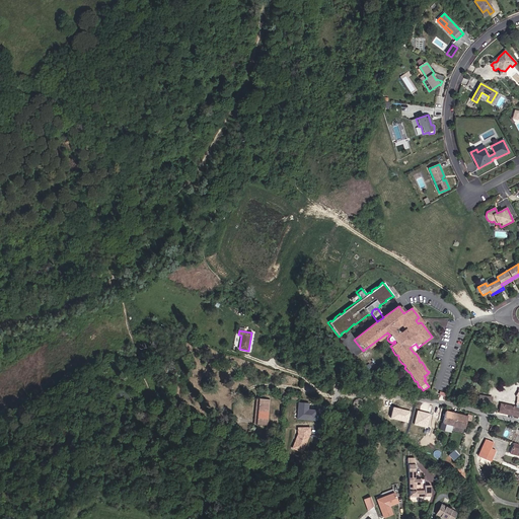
[(518,388),(518,389),(517,390),(518,391),(515,396),(517,396),(516,404),(518,404),(518,406),(516,406),(501,403),(499,413),(518,416),(518,388)]
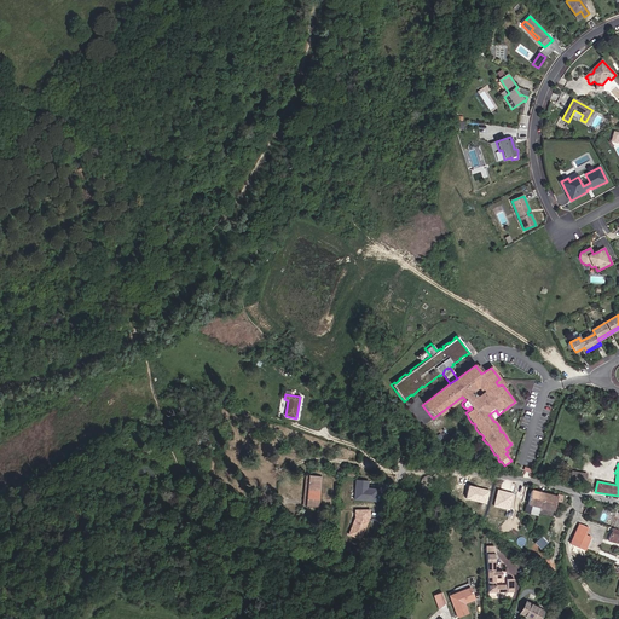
[(584,487),(585,478),(571,474),(570,484),(584,487)]
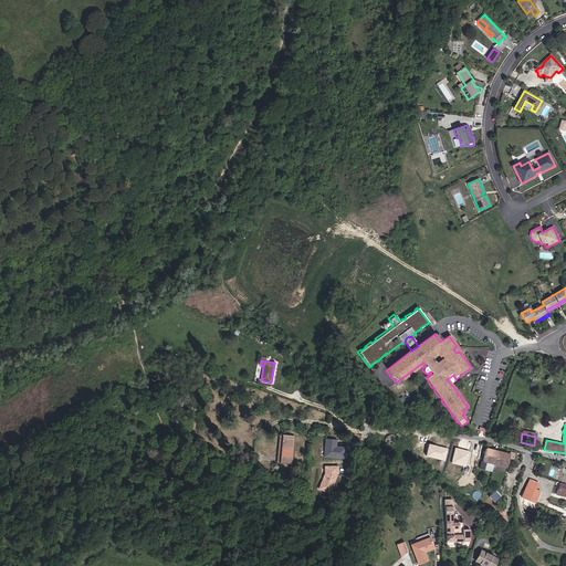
[(291,464),(294,436),(283,435),(280,463),(291,464)]
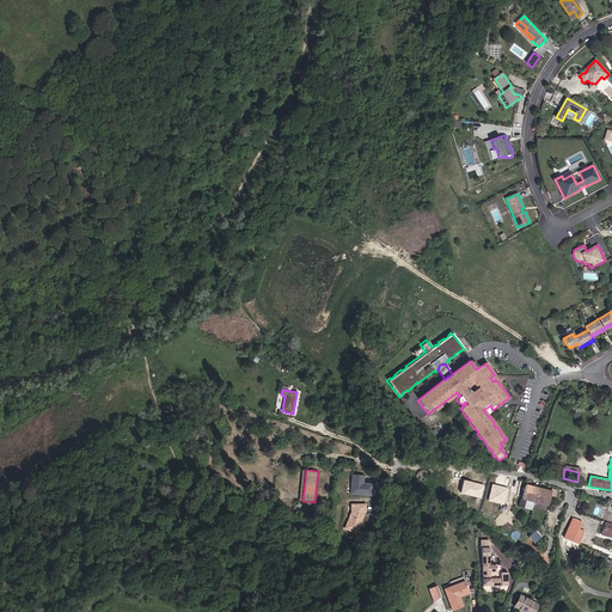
[(429,478),(428,477),(427,475),(426,473),(424,472),(422,472),(421,472),(418,472),(417,473),(416,475),(415,476),(415,478),(415,479),(415,482),(416,483),(417,484),(418,485),(421,487),(422,487),(424,485),(426,485),(427,483),(428,482),(428,481),(429,478)]
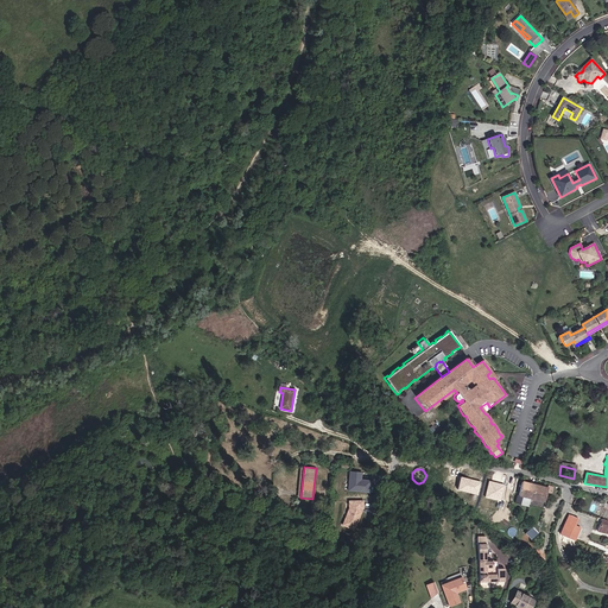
[(362,479),(362,472),(349,470),(348,489),(371,492),(371,480),(362,479)]
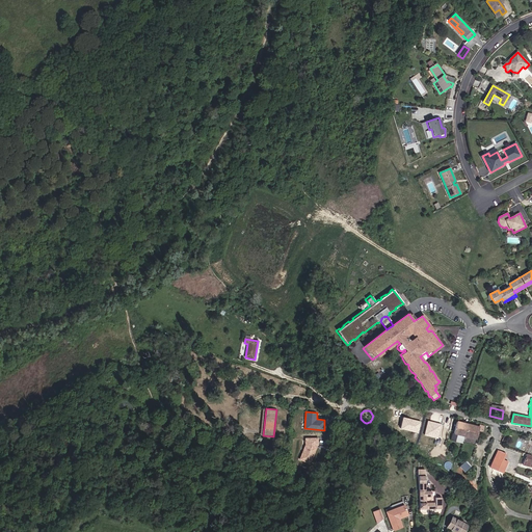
[(418,432),(422,421),(403,416),(399,427),(418,432)]
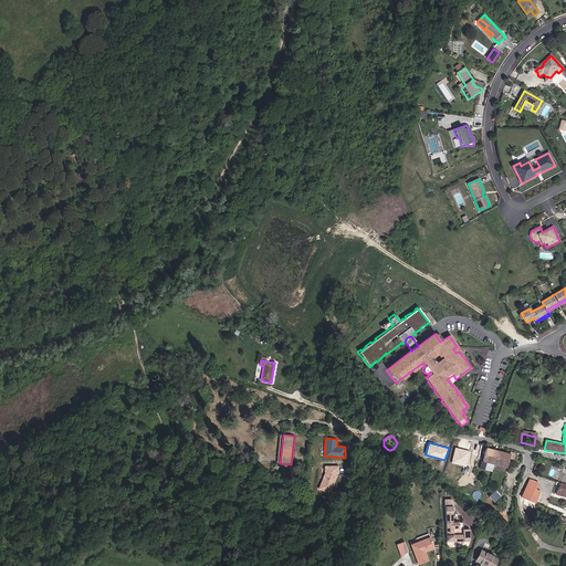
[(454,447),(451,463),(468,465),(470,450),(454,447)]
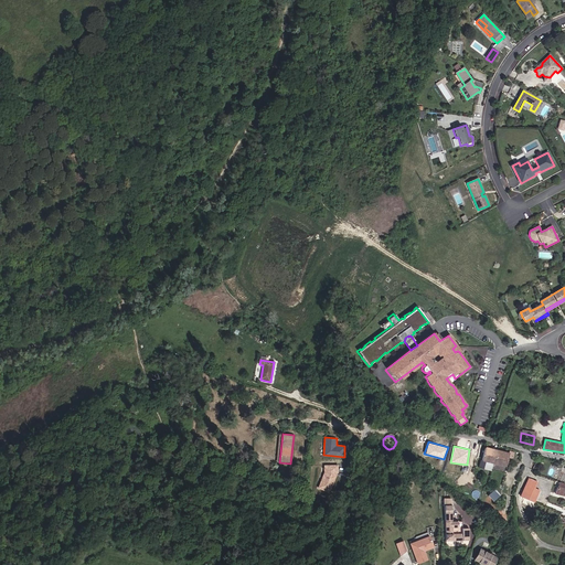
[(493,464),(497,450),(484,448),(481,460),(493,464)]
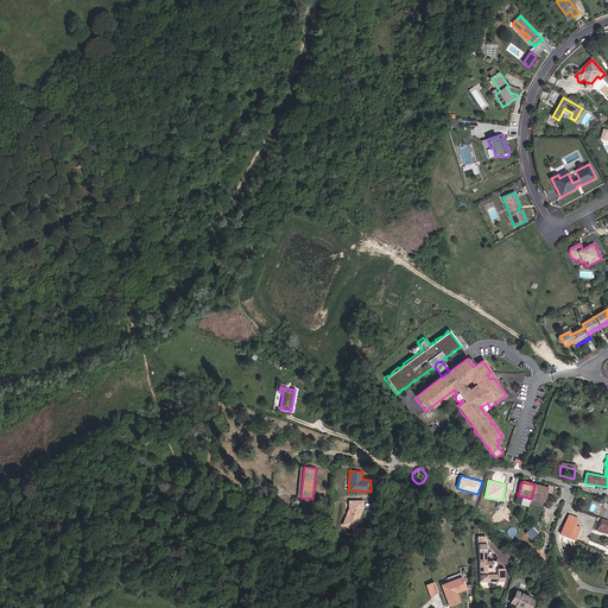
[(544,502),(548,488),(534,485),(531,499),(543,501),(544,502)]
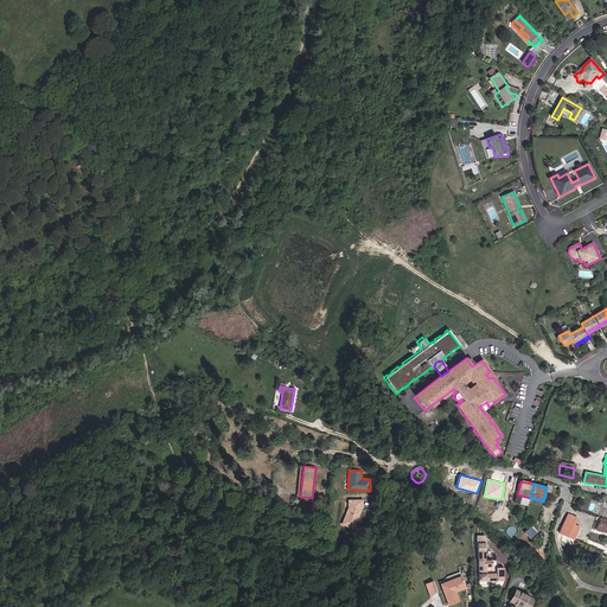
[(363,500),(350,497),(343,524),(356,528),(363,500)]
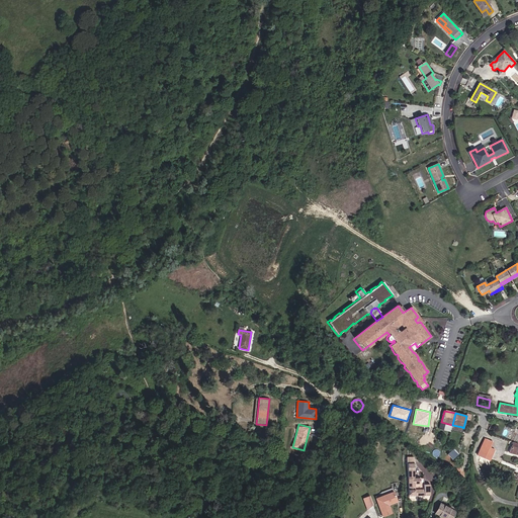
[(487,452),(492,441),(485,438),(479,452),(484,455),(486,451),(487,452)]
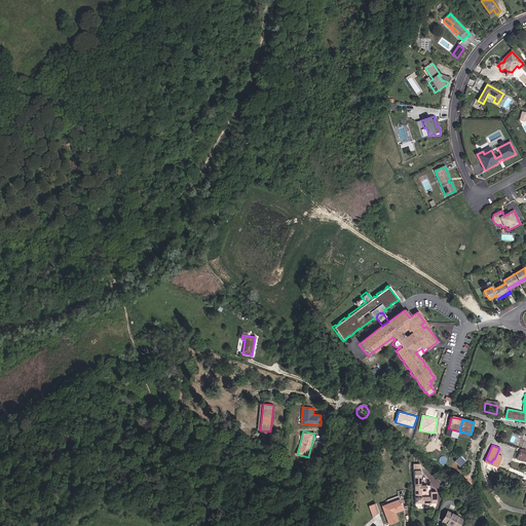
[(525,461),(525,450),(521,449),(517,459),(525,461)]
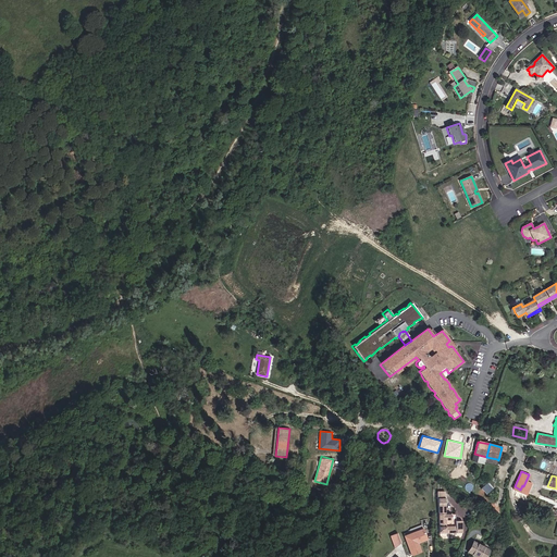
[(491,491),(485,485),(481,489),(487,494),(491,491)]
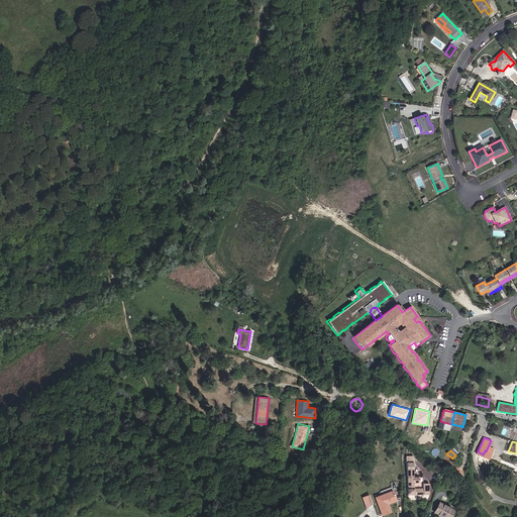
[(414,478),(413,457),(407,457),(408,495),(429,495),(429,484),(423,484),(423,489),(414,489),(414,483),(419,483),(419,478),(414,478)]
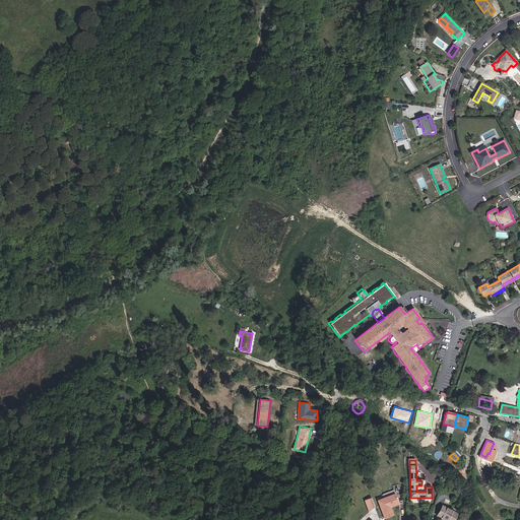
[(426,486),(426,479),(421,480),(421,485),(416,485),(416,492),(426,492),(426,486)]
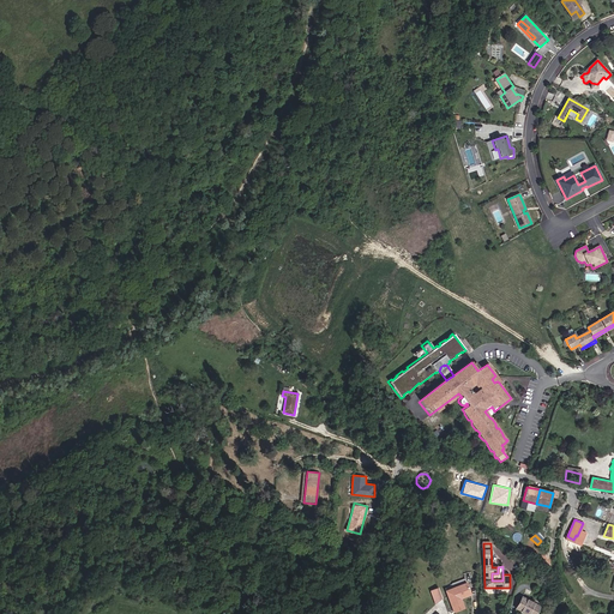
[(471,595),(467,583),(446,591),(455,613),(464,608),(461,599),(471,595)]
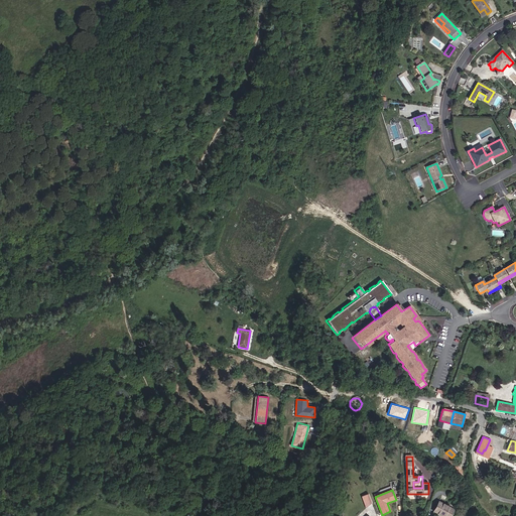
[(372,503),(368,494),(362,496),(366,508),(372,503)]
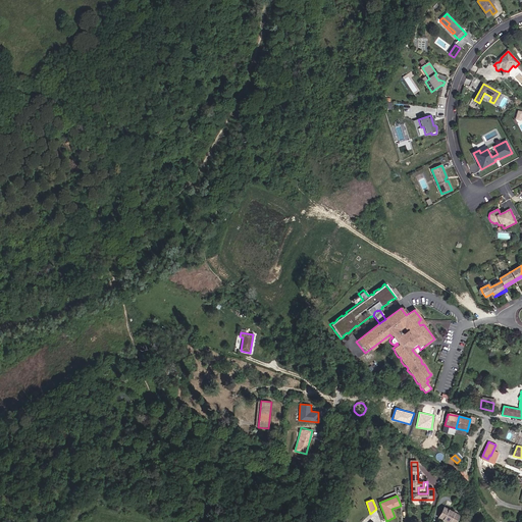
[(447,521),(455,521),(459,516),(444,508),(438,518),(447,521)]
